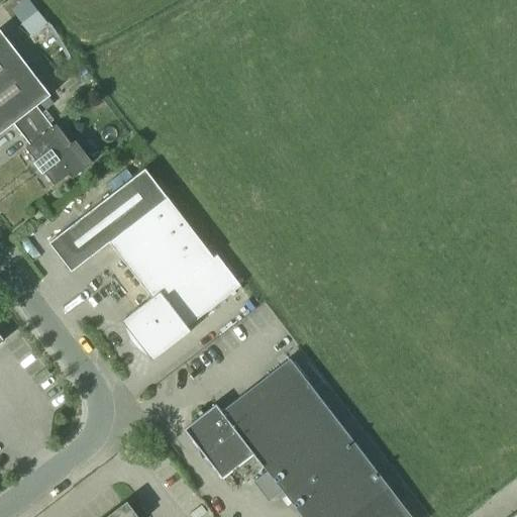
[(29,145),(52,128),(35,107),(49,96),(0,31),(0,133),(13,124),(29,145)]
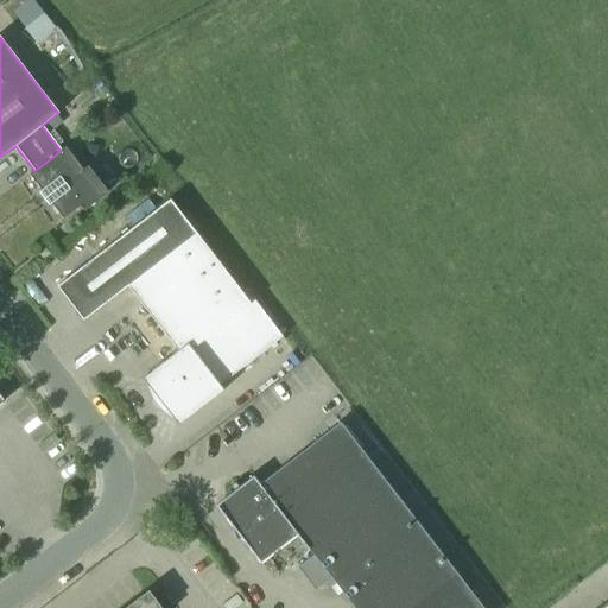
[(64,147),(61,151),(35,171),(29,175),(40,190),(38,192),(49,206),(51,203),(63,219),(80,206),(83,210),(126,178),(125,177),(107,191),(87,166),(82,170),(64,147)]
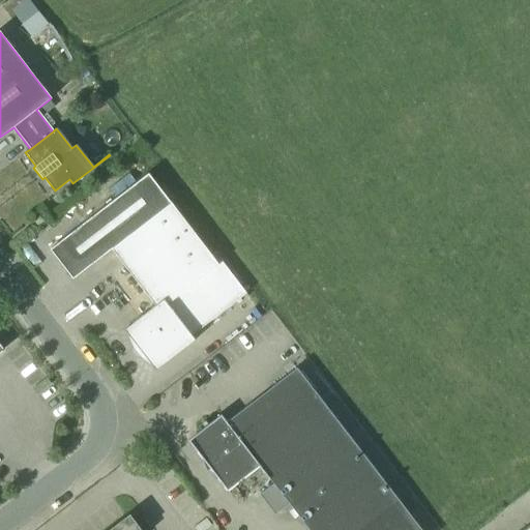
[(221,261),(217,264),(171,203),(170,203),(148,174),(49,249),(71,280),(111,249),(154,305),(123,329),(126,333),(134,349),(139,356),(152,366),(155,371),(195,341),(192,335),(245,294),(221,261)]
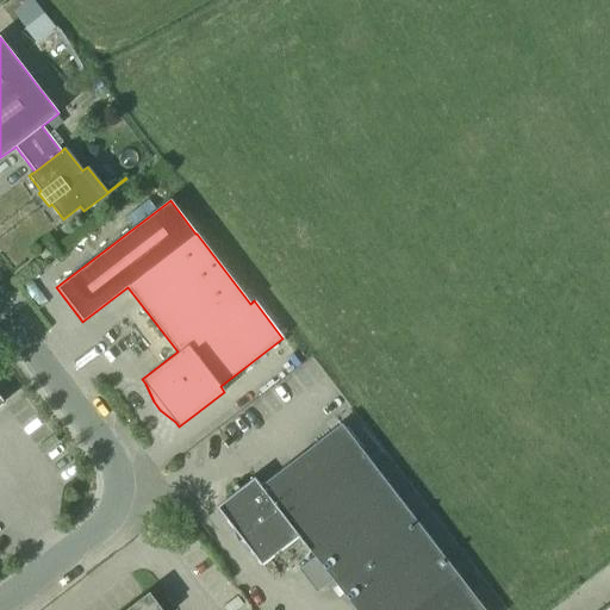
[(37,254),(43,262),(50,256),(44,249),(37,254)]
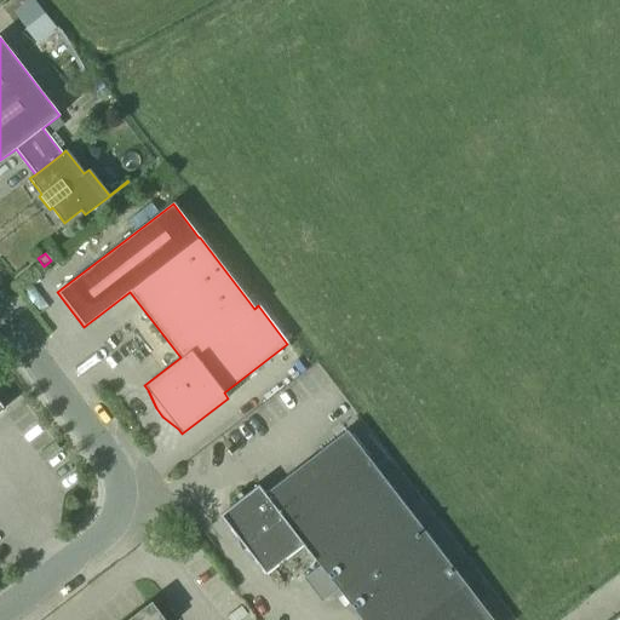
[(338,590),(361,619),(492,619),(346,431),(264,494),(258,486),(229,507),(227,524),(270,580),(270,579),(267,573),(303,545),(315,561),(315,560),(320,566),(303,579),(321,603),(338,590)]
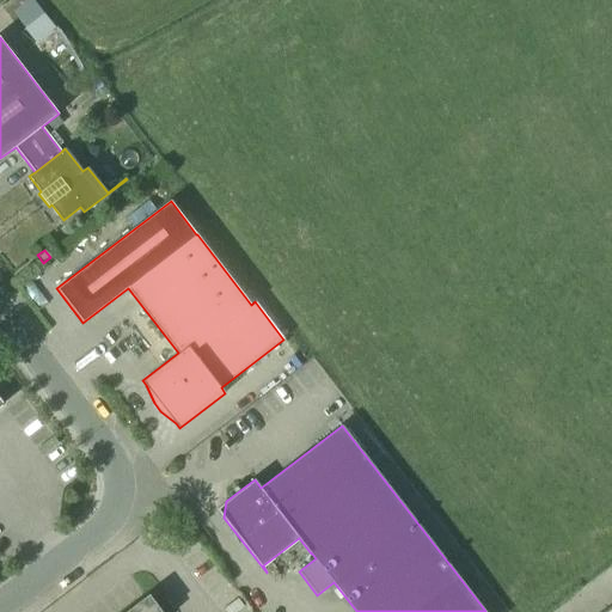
[(340,600),(343,597),(337,588),(334,592),(340,600)]
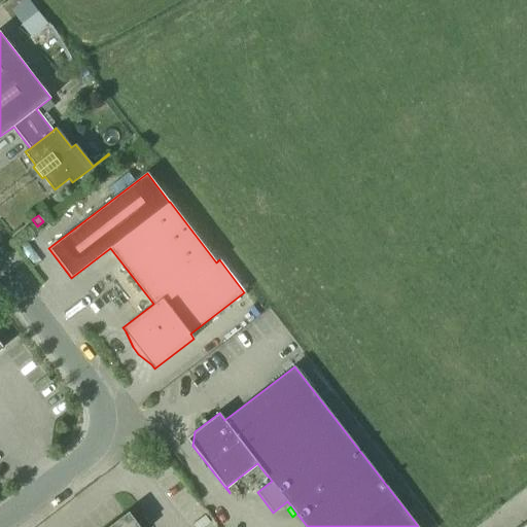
[(135,526),(128,517),(114,526),(135,526)]
